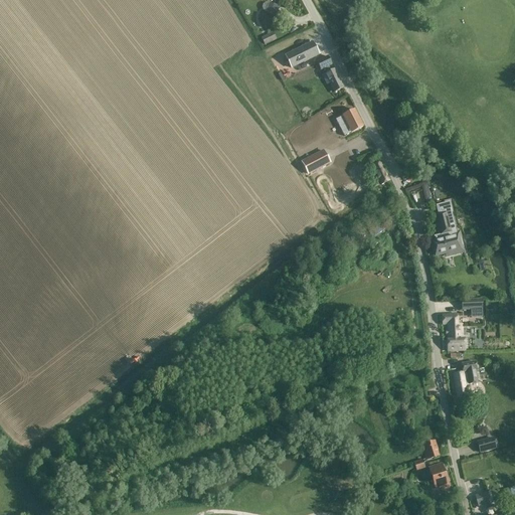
[(265,12),(277,16),(279,6),(268,3),(265,12)]
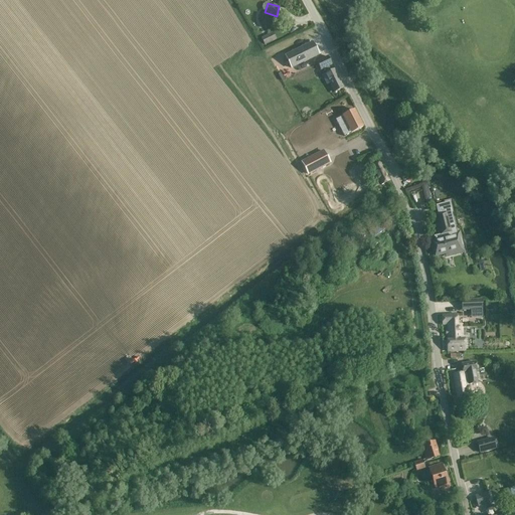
[(265,45),(273,41),(270,35),(262,39),(265,45)]
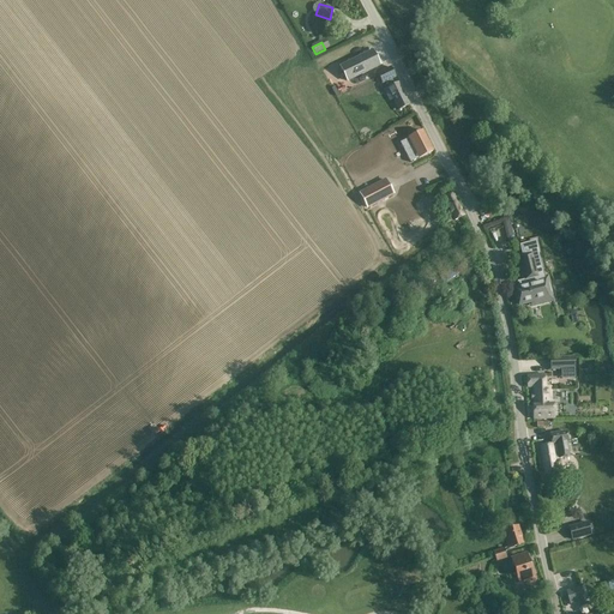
[(373,49),(339,66),(347,83),(381,66),(373,49)]
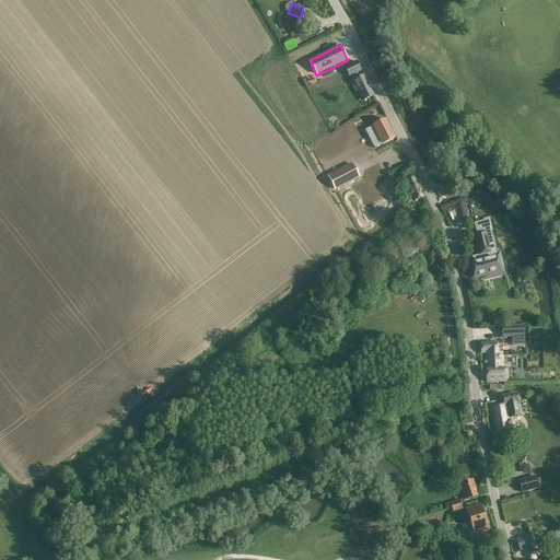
[(296,66),(305,79),(314,72),(305,59),(296,66)]
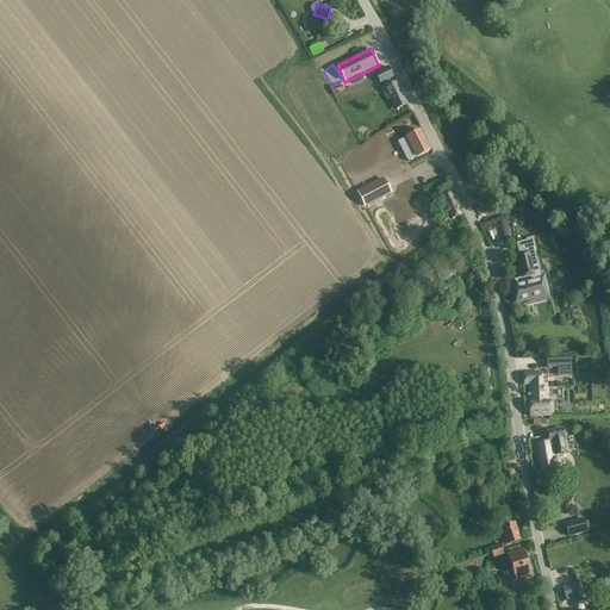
[(388,67),(378,73),(374,74),(379,83),(383,82),(386,88),(383,89),(387,100),(391,98),(396,110),(406,105),(396,82),(392,85),(388,79),(393,78),(388,67)]
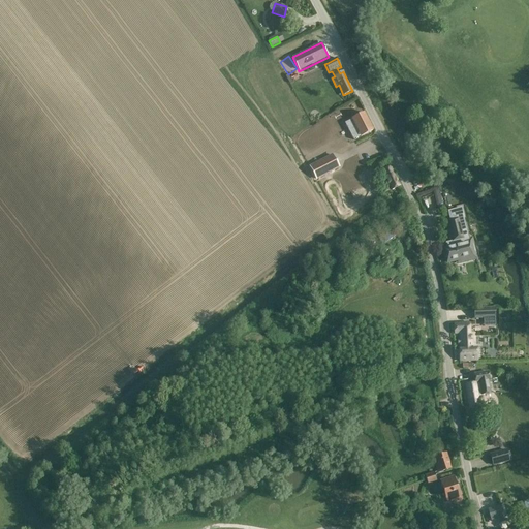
[(355,100),(346,105),(350,113),(360,109),(355,100)]
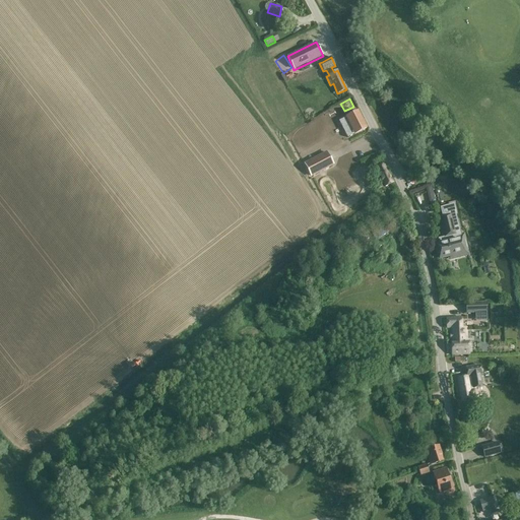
[(348,116),(339,121),(343,130),(347,138),(358,133),(367,128),(358,112),(356,112),(348,116)]
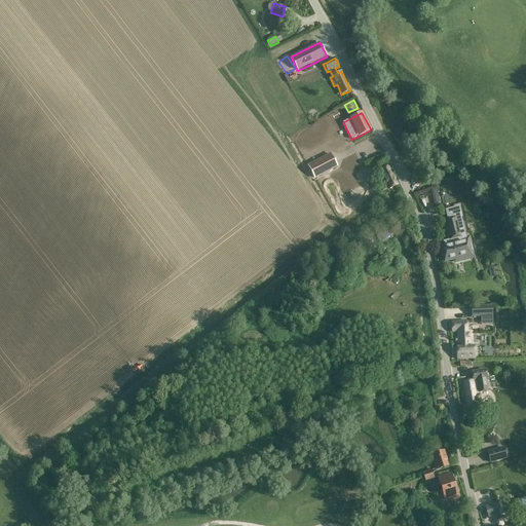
[(343,147),(348,158),(359,153),(352,142),(343,147)]
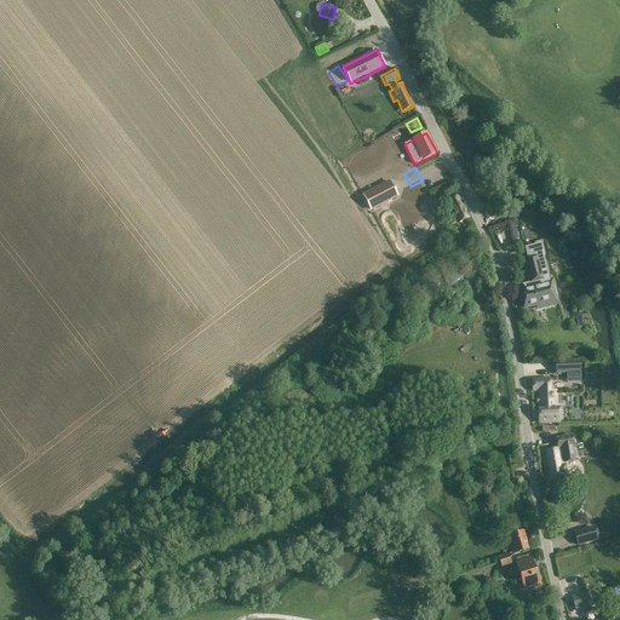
[(390,181),(363,195),(371,211),(399,196),(390,181)]
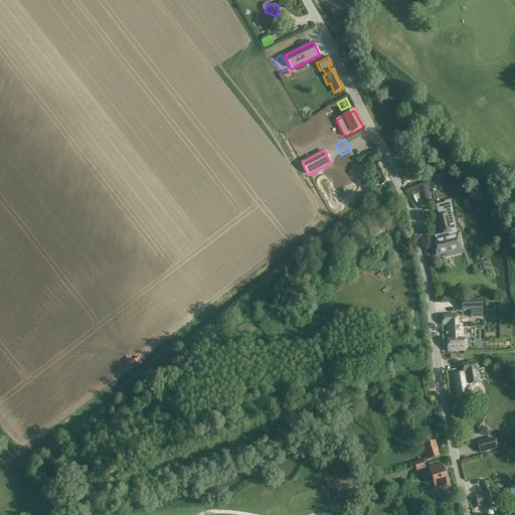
[(367,157),(371,165),(379,161),(376,153),(367,157)]
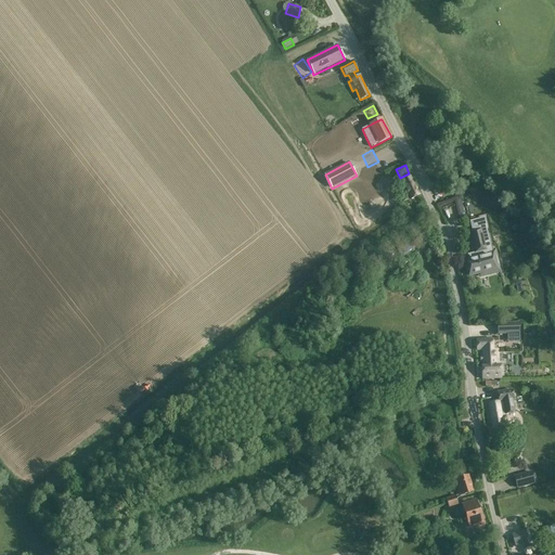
[(410,176),(400,180),(410,201),(420,195),(410,176)]
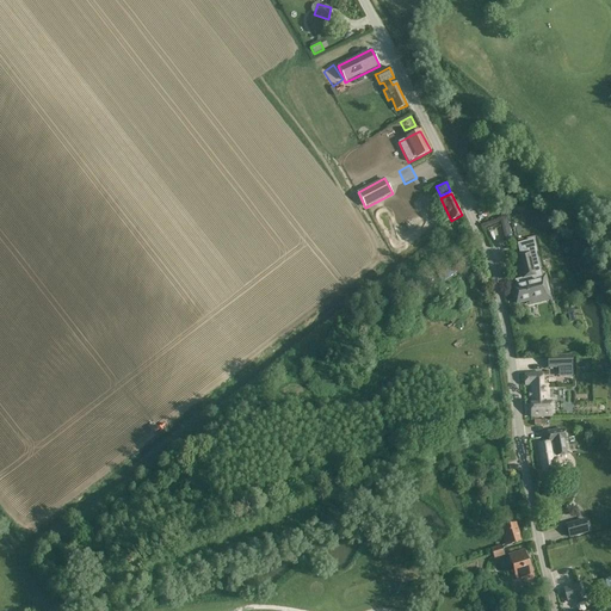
[(437,251),(446,242),(443,239),(433,246),(437,251)]
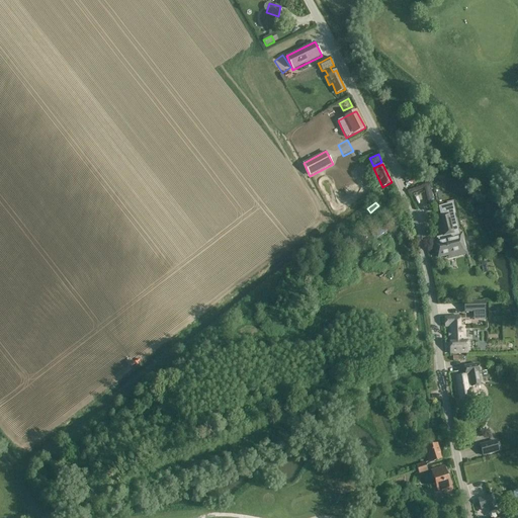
[(437,242),(432,243),(437,260),(447,257),(467,252),(462,233),(459,234),(454,216),(455,214),(453,203),(438,207),(440,216),(435,217),(440,237),(436,238),(437,242)]
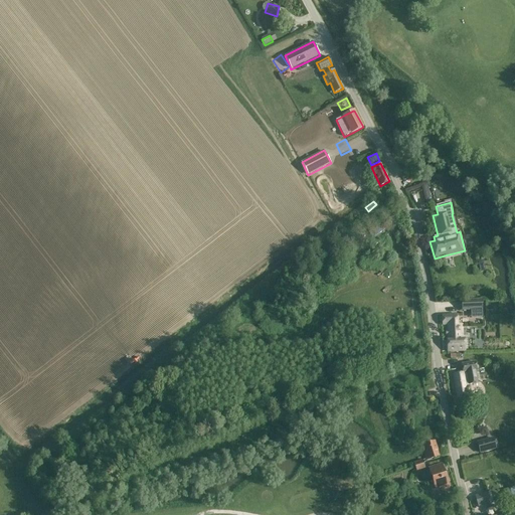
[(359,219),(354,222),(359,229),(364,225),(359,219)]
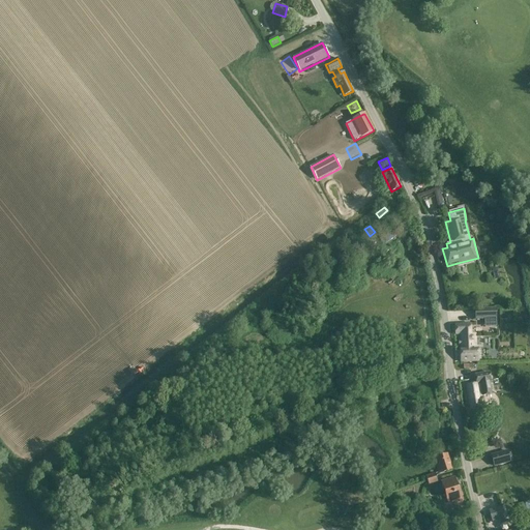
[(381,251),(383,255),(391,248),(388,245),(381,251)]
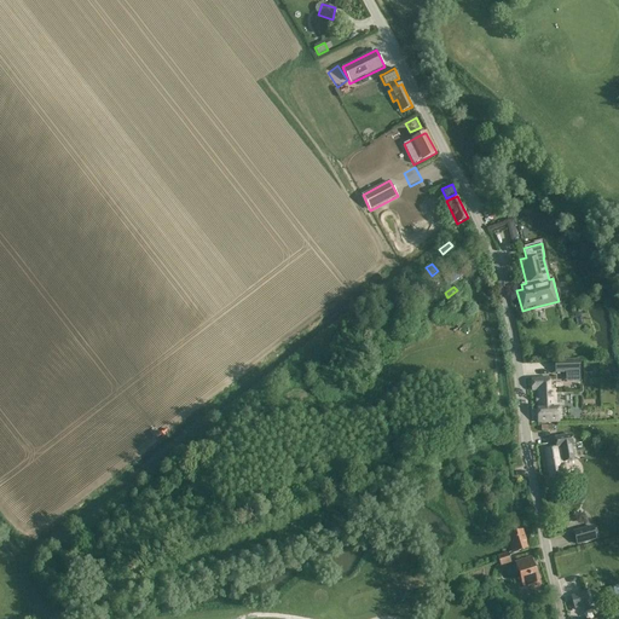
[(417,319),(426,312),(422,307),(414,314),(417,319)]
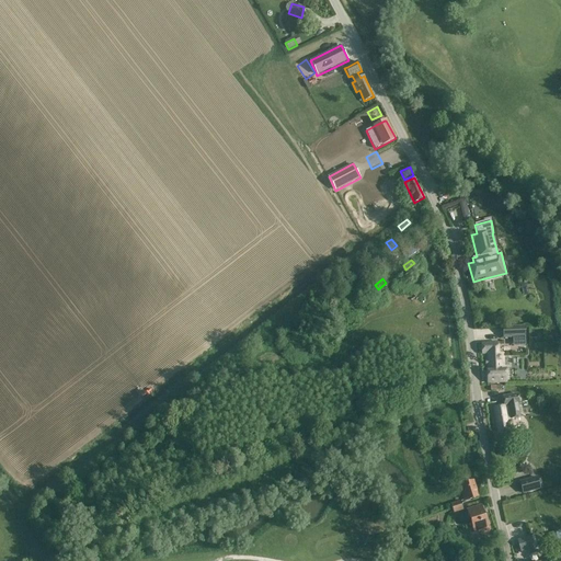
[(318,315),(328,328),(333,323),(324,310),(318,315)]
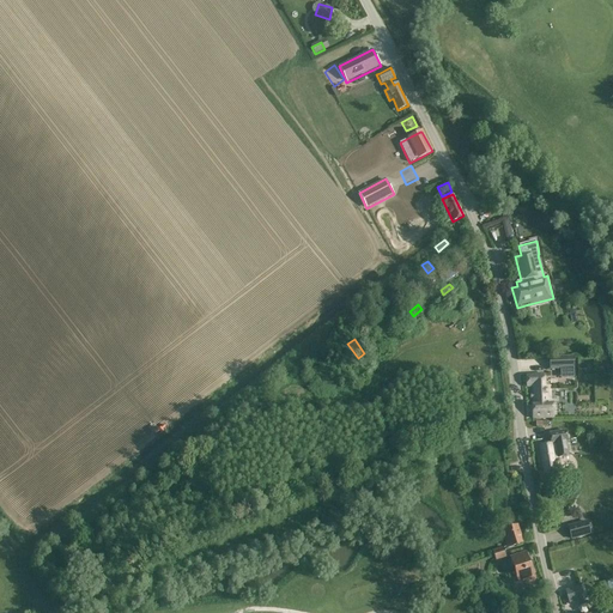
[(551,369),(572,368),(572,357),(550,358),(551,369)]
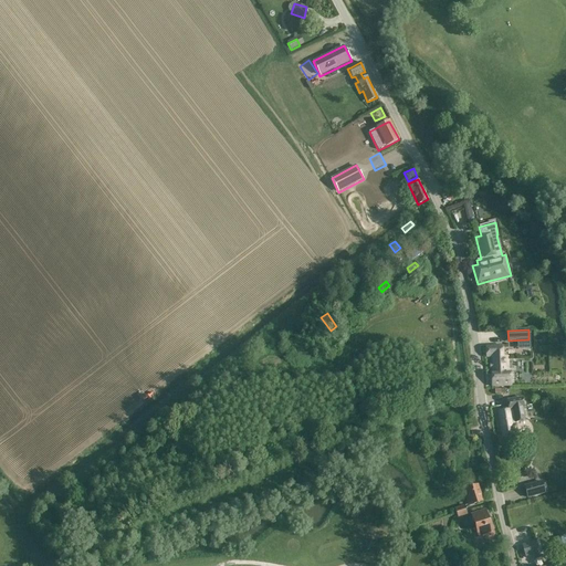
[(316,332),(313,334),(318,342),(322,339),(316,332)]
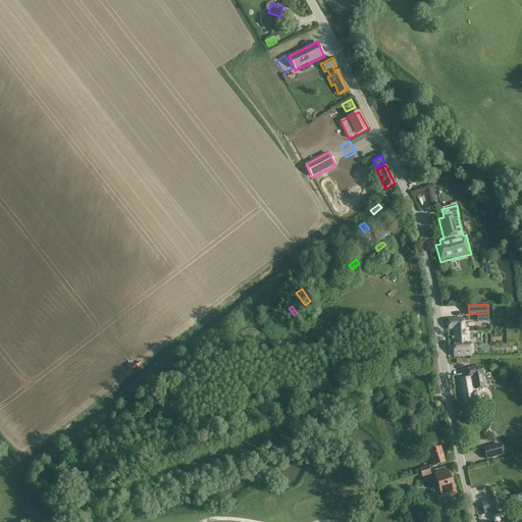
[(469,345),(468,328),(464,329),(463,319),(448,319),(449,329),(454,329),(454,346),(453,346),(454,357),(471,356),(471,345),(469,345)]
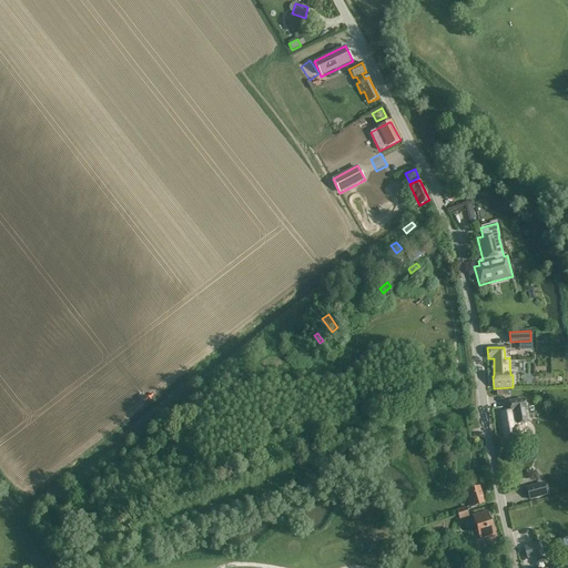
[(510,411),(499,413),(504,433),(505,440),(517,438),(516,437),(520,436),(518,424),(527,423),(524,409),(525,408),(524,399),(520,399),(509,402),(510,411)]
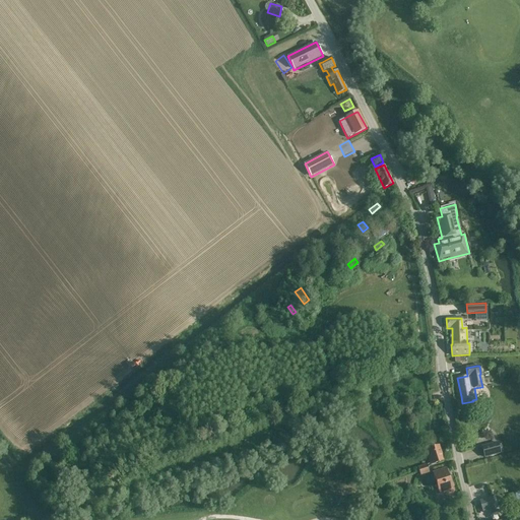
[(498,444),(481,448),(484,458),(500,454),(498,444)]
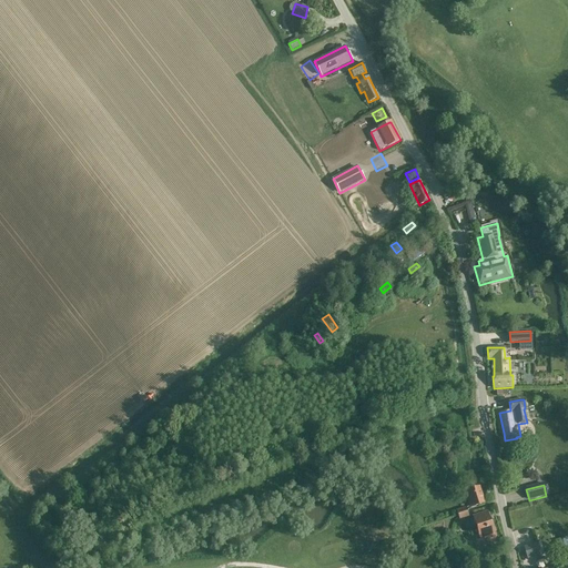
[(479,487),(468,490),(465,492),(470,508),(484,504),(479,487)]
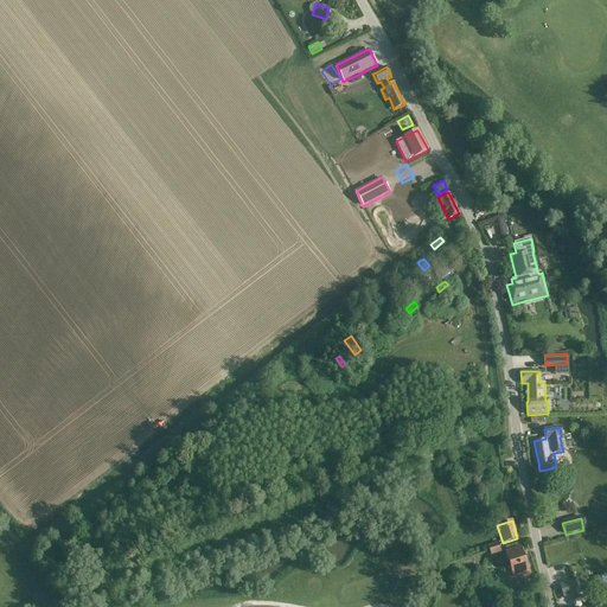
[(521,548),(509,551),(505,553),(513,576),(521,575),(521,577),(529,574),(521,548)]
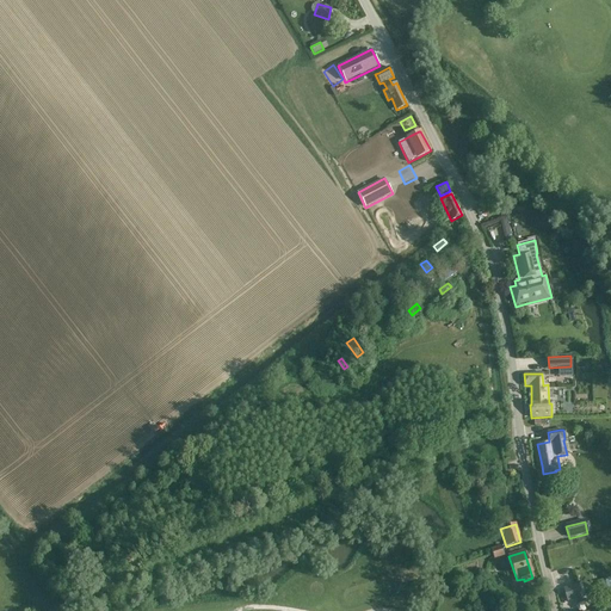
[(610,580),(610,579),(598,581),(602,594),(610,592),(610,590),(610,588),(610,580)]
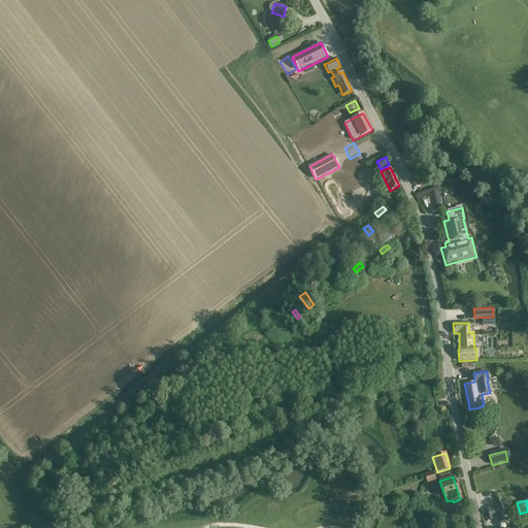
[(503,517),(500,505),(487,508),(490,520),(503,517)]
